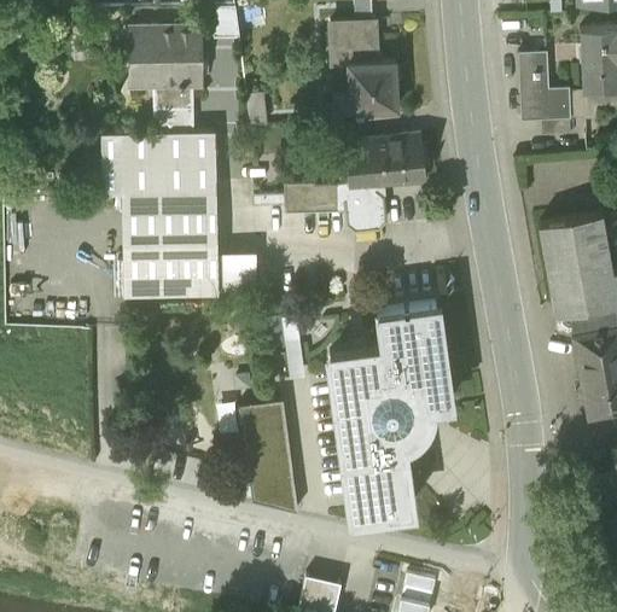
[(236,9),(214,9),(214,40),(239,40),(236,9)]
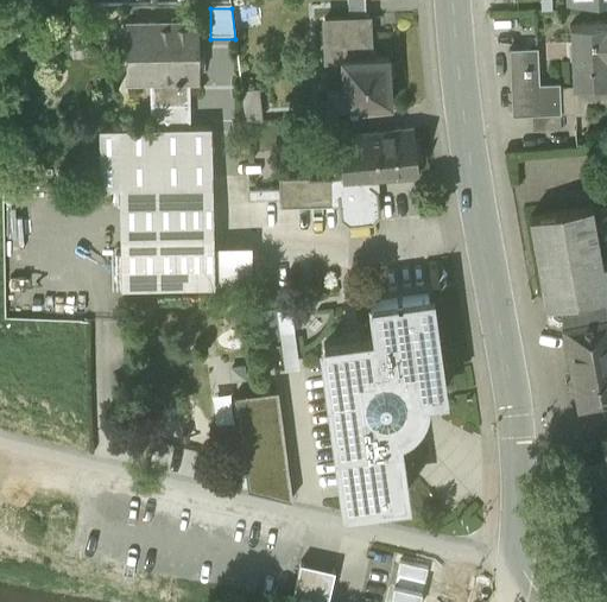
[(367,23),(326,25),(328,64),(345,64),(345,63),(368,62),(367,23)]
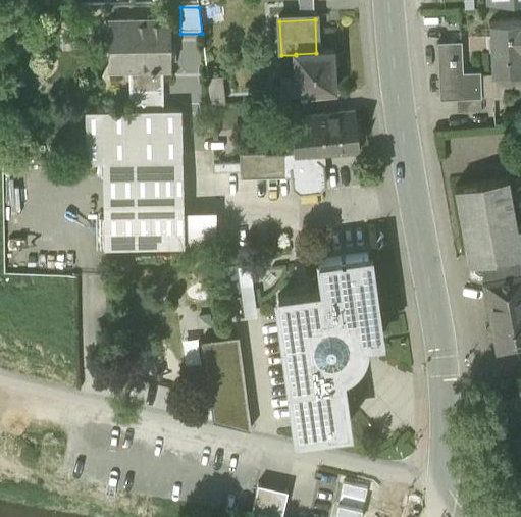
[(169,23),(114,24),(114,45),(110,45),(111,72),(131,72),(132,113),(164,112),(164,109),(164,71),(170,71),(169,23)]
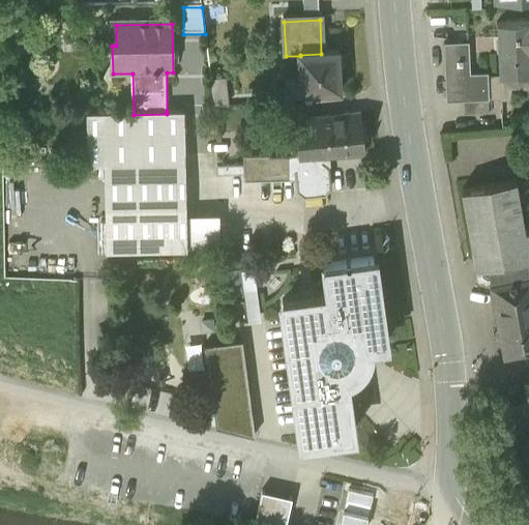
[(528,25),(498,27),(500,80),(520,79),(520,74),(528,73),(528,25)]
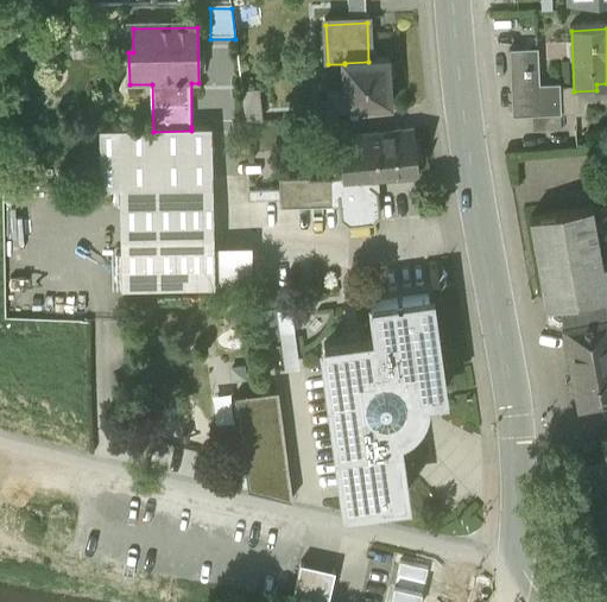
[(538,54),(513,54),(514,90),(512,90),(513,121),(533,120),(533,119),(562,118),(561,92),(561,88),(538,89),(537,77),(539,77),(538,54)]
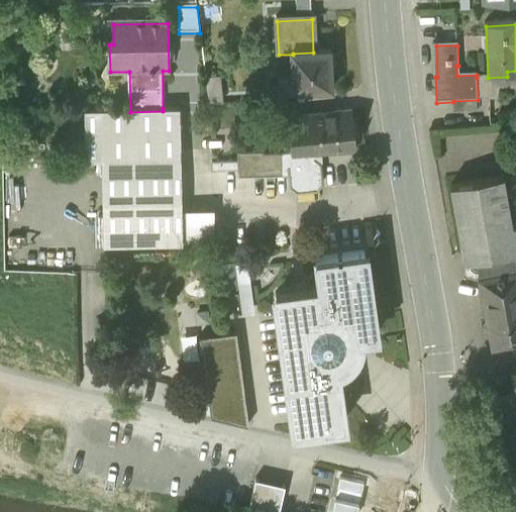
[(313,53),(293,54),(293,55),(294,80),(280,81),(281,92),(332,91),(331,69),(332,69),(335,66),(334,58),(331,56),(330,56),(330,53),(313,53)]
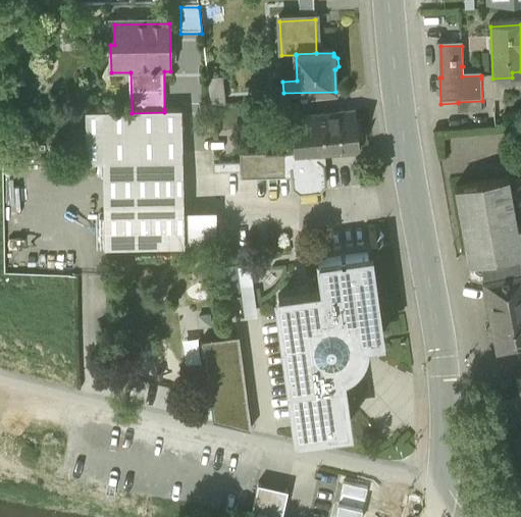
[(492,79),(493,102),(505,101),(505,91),(520,90),(520,71),(512,72),(512,78),(492,79)]
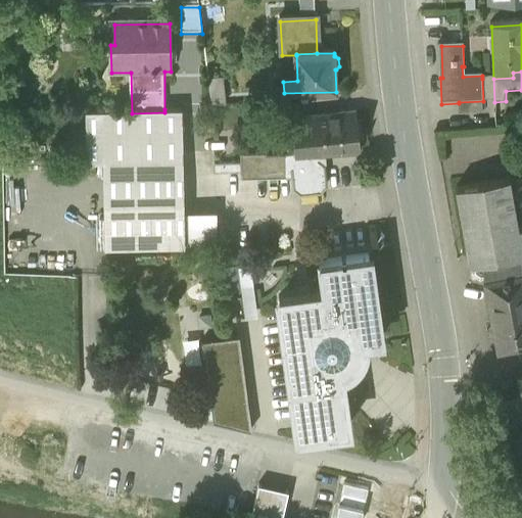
[(482,79),(483,101),(483,102),(494,102),(493,79),(482,79)]
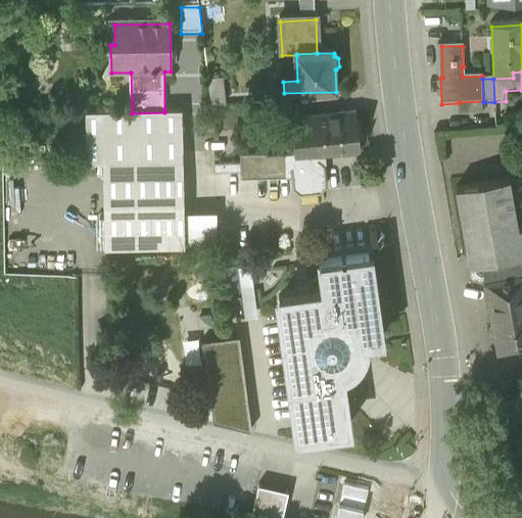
[(223,82),(209,83),(212,107),(226,107),(223,82)]
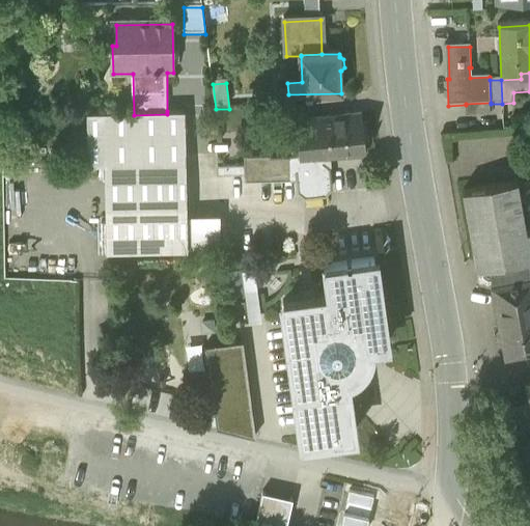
[(491,103),(466,104),(466,105),(466,118),(491,117),(491,104),(491,103)]
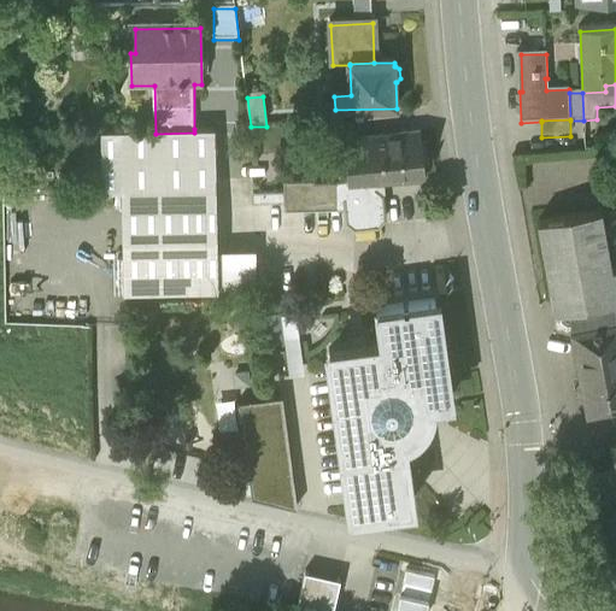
[(217,253),(215,133),(194,133),(156,134),(103,135),(104,193),(123,193),(125,294),(218,292),(218,282),(217,268),(217,253)]
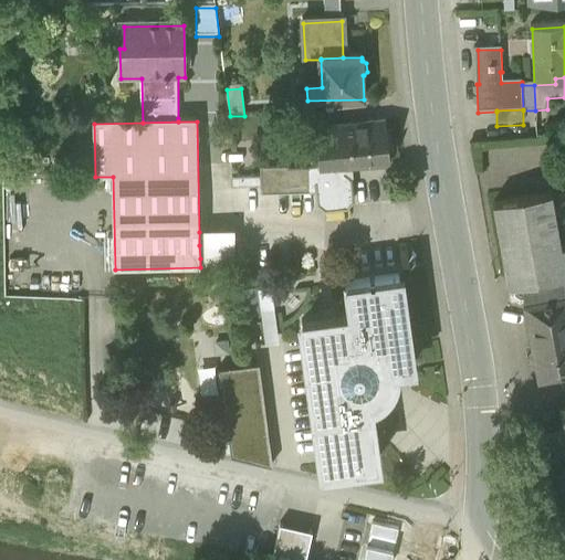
[(386,126),(316,131),(320,169),(321,171),(351,169),(372,167),(372,169),(387,167),(387,165),(390,165),(386,126)]
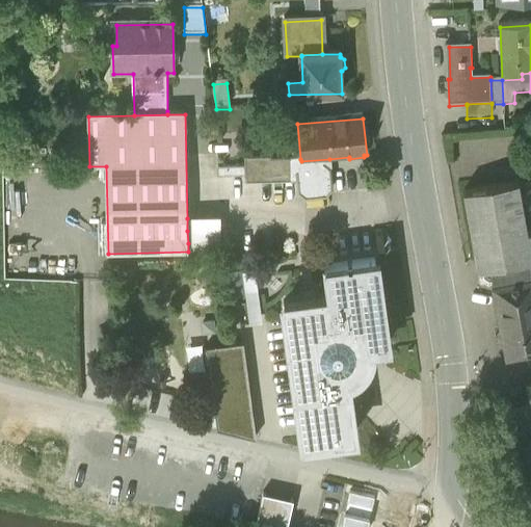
[(292,161),(271,162),(271,159),(246,159),(246,169),(246,179),(246,184),(294,183),(292,161)]
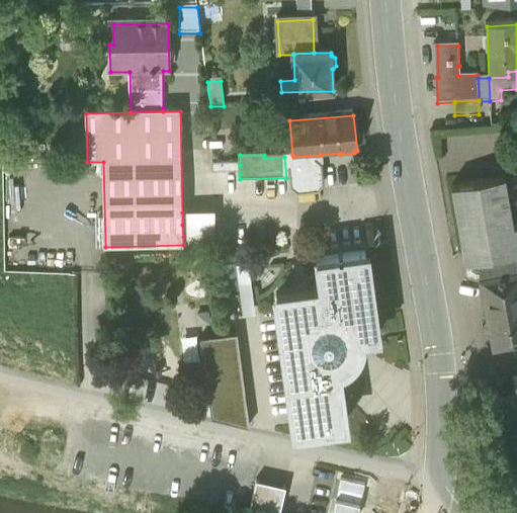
[(321,155),(293,157),(292,155),(285,156),(284,157),(286,178),(290,178),(291,190),(297,195),(318,193),(324,187),(321,155)]
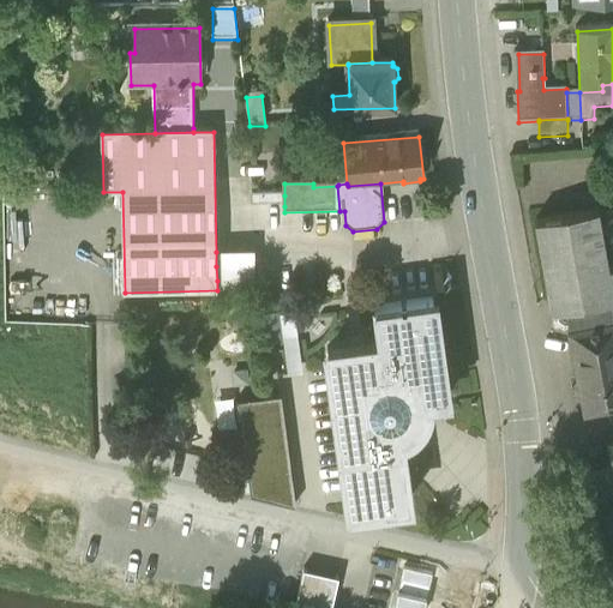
[(284,206),(284,196),(260,197),(252,197),(252,208),(265,208),(284,206)]
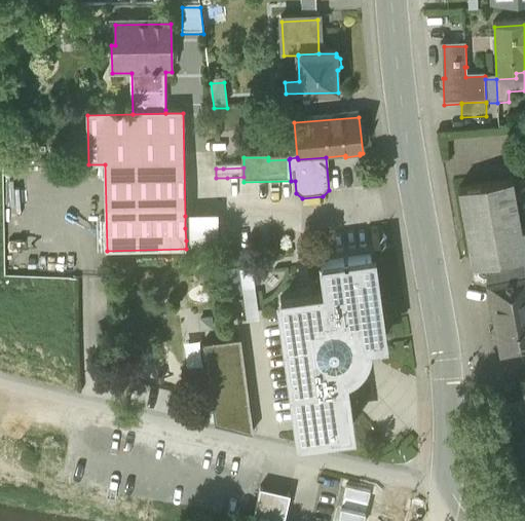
[(513,182),(459,192),(474,269),(485,266),(488,283),(487,284),(500,355),(524,348),(524,231),(522,232),(513,182)]
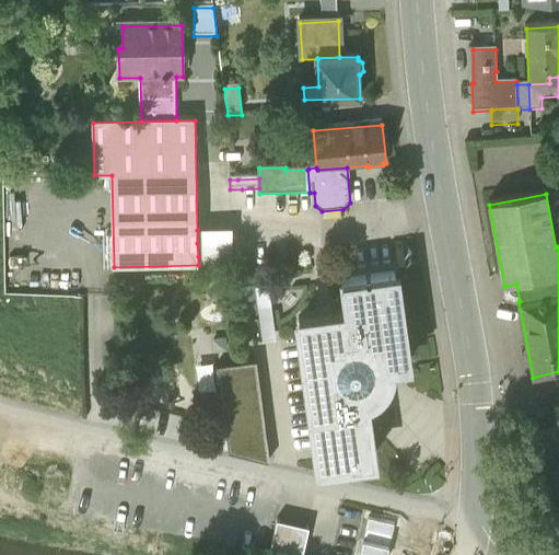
[(197,230),(197,243),(232,242),(232,230),(197,230)]
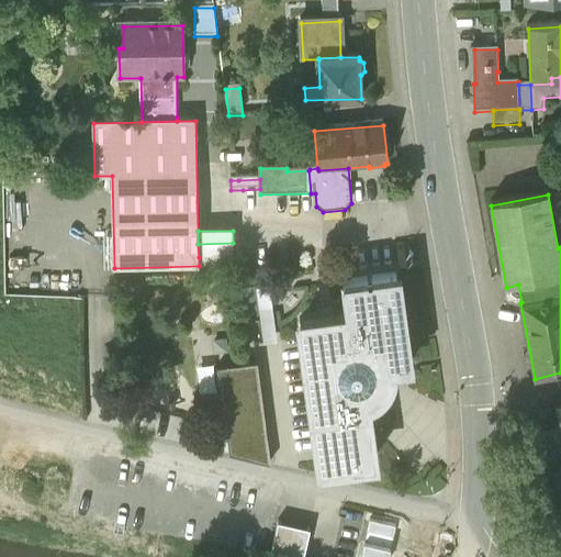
[(233,243),(198,244),(199,257),(199,266),(233,266),(233,243)]
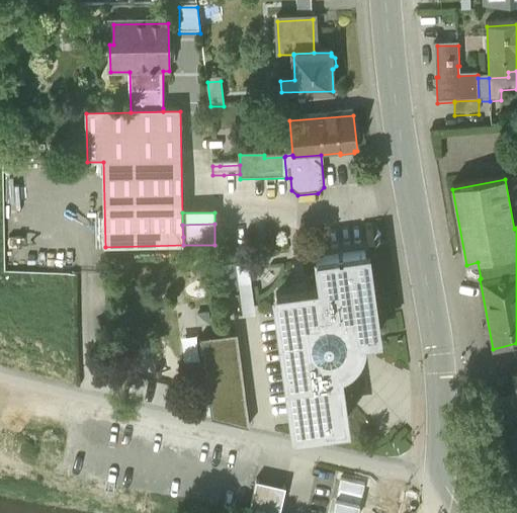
[(365,255),(317,261),(320,290),(308,292),(307,284),(294,286),(295,294),(276,297),(278,314),(295,433),(324,429),(327,429),(329,429),(346,426),(343,406),(338,373),(345,370),(349,367),(351,365),(356,368),(362,360),(358,356),(359,353),(360,349),(361,345),(361,342),(377,340),(365,255)]
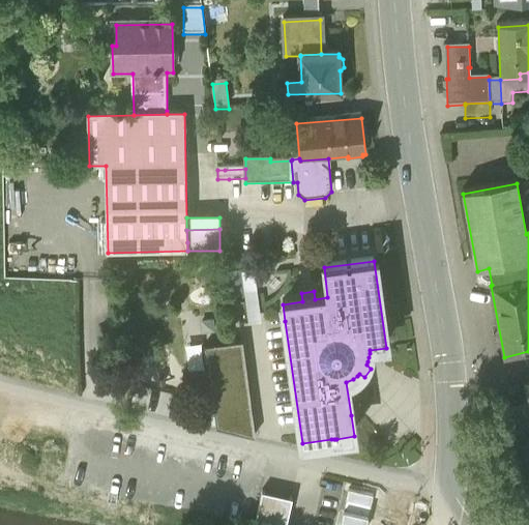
[(241,272),(250,325),(262,323),(254,270),(241,272)]
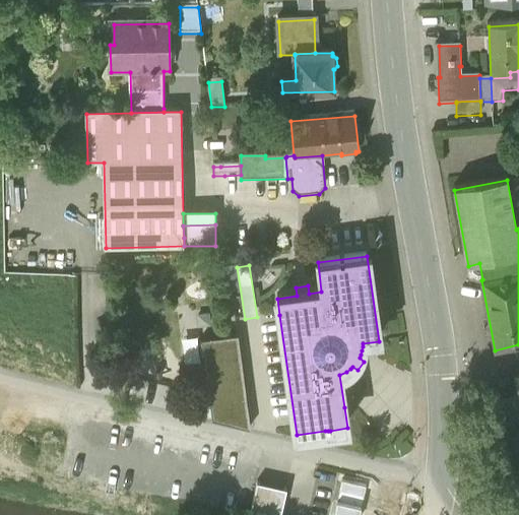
[(36,276),(36,304),(77,305),(77,276),(36,276)]
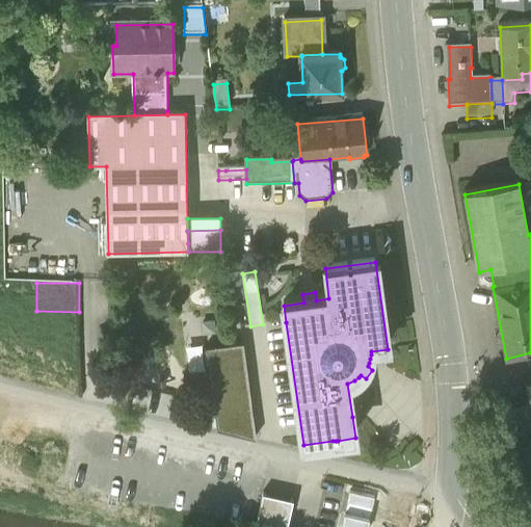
[(234,299),(236,308),(244,307),(243,298),(234,299)]
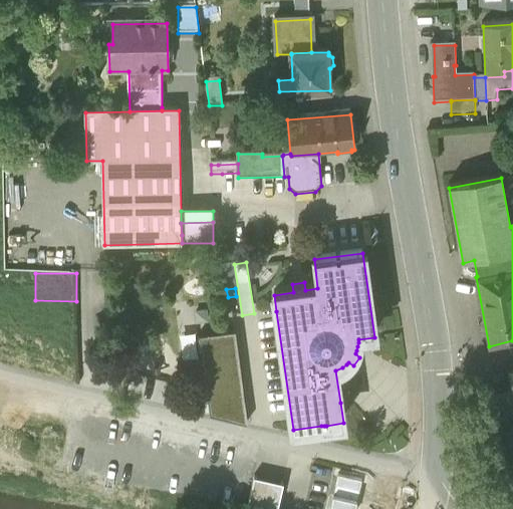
[(229,306),(237,305),(236,296),(228,297),(229,306)]
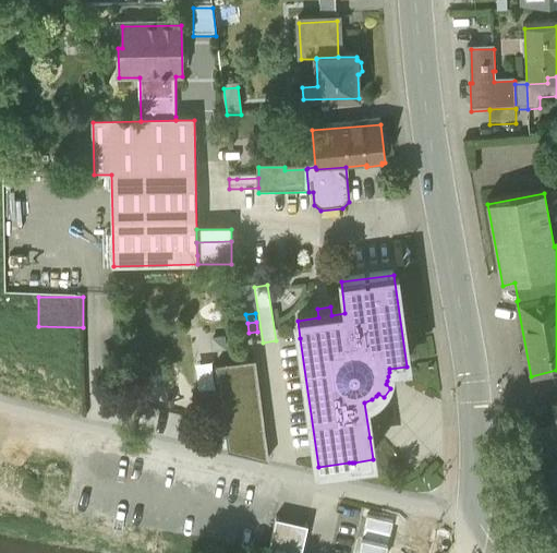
[(226,341),(215,344),(216,355),(227,352),(226,341)]
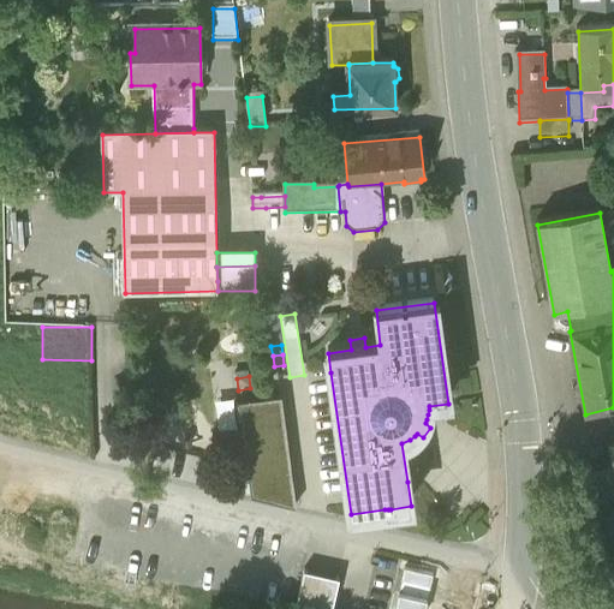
[(282,398),(239,404),(249,475),(250,482),(251,496),(251,499),(297,509),(282,398)]
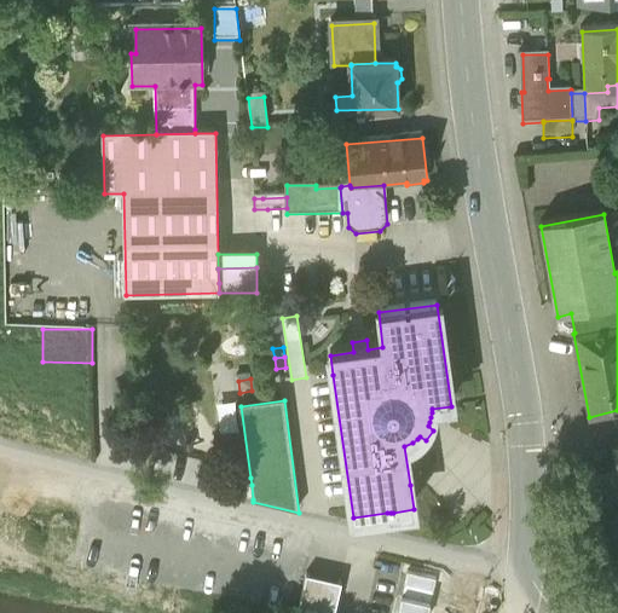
[(335,612),(342,585),(307,577),(298,612),(335,612)]
